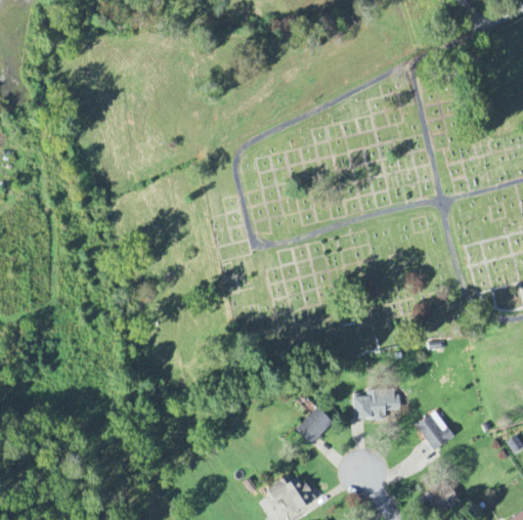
[(354,417),(386,417),(386,408),(399,408),(399,388),(368,389),(368,395),(353,396),(354,417)]
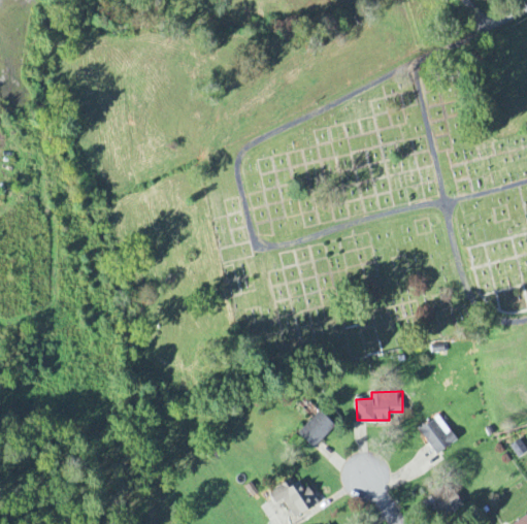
[(313,447),(335,425),(321,410),(297,431),(313,447)]
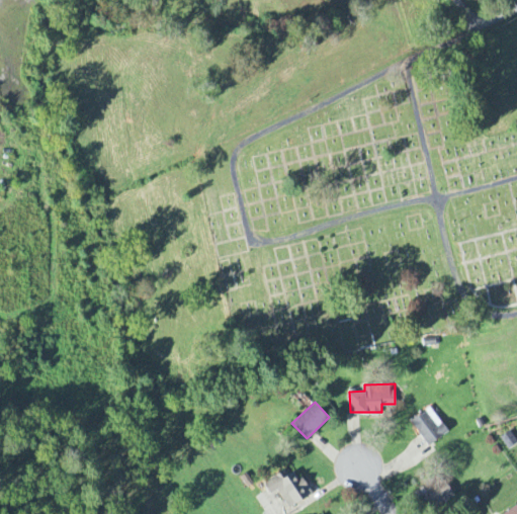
[(411,417),(426,443),(447,432),(433,405),(411,417)]
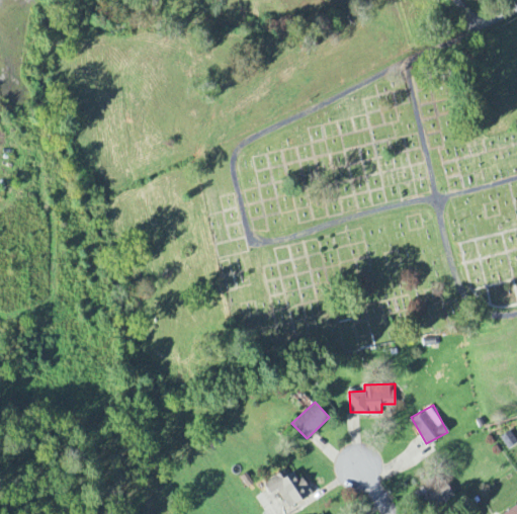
[(501,436),(509,447),(516,441),(516,438),(510,429),(501,436)]
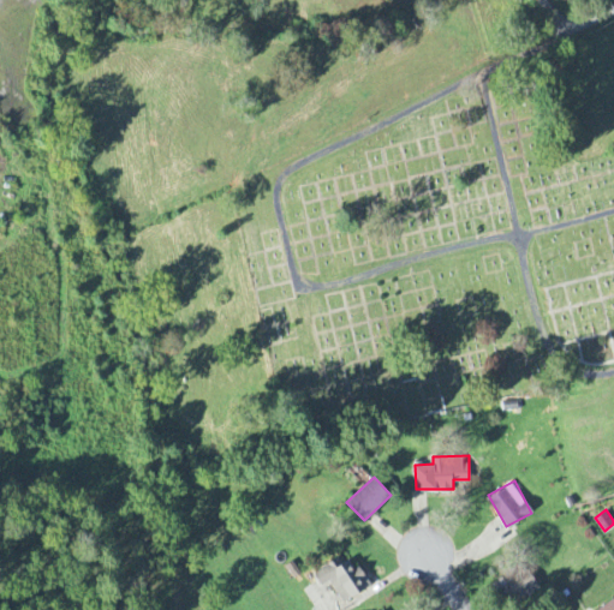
[(369,586),(353,556),(341,563),(338,557),(311,572),(319,585),(329,579),(341,600),(369,586)]
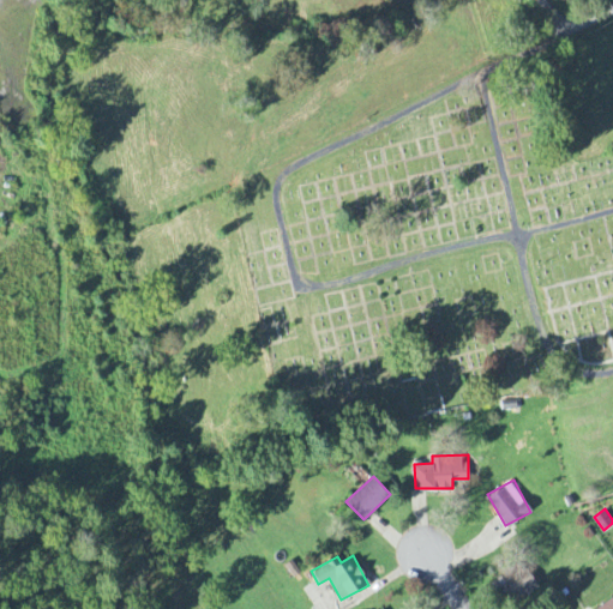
[(502,582),(515,603),(540,588),(528,566),(502,582)]
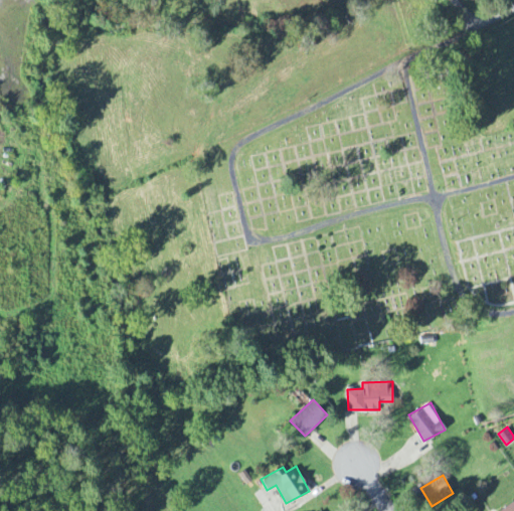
[(513,501),(494,510),(513,510),(513,501)]
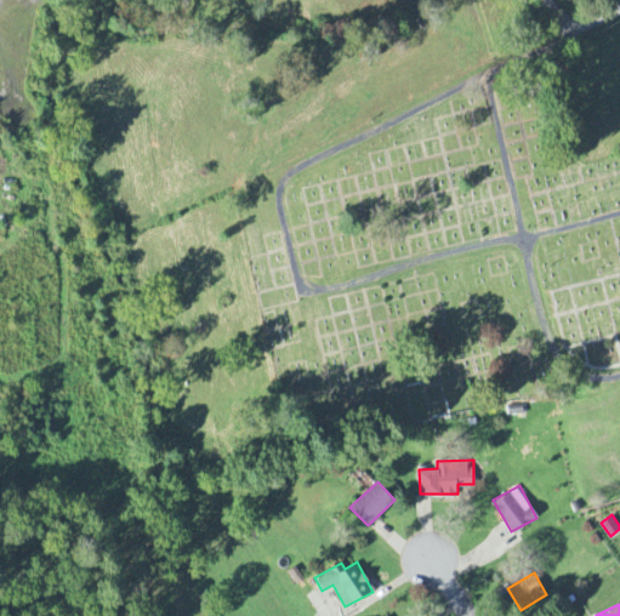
All buildings are outlined.
